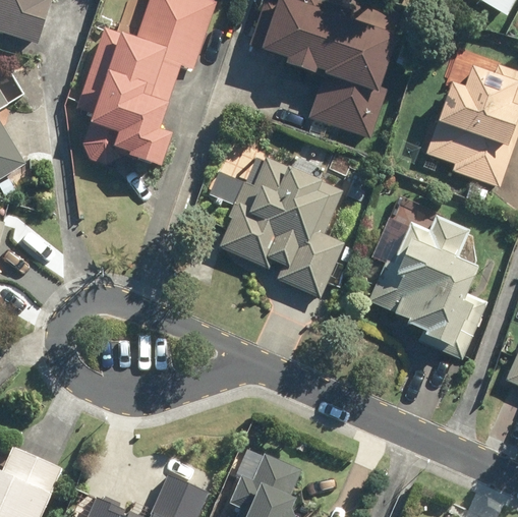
[(0,0),(0,30),(40,42),(52,0),(0,0)]
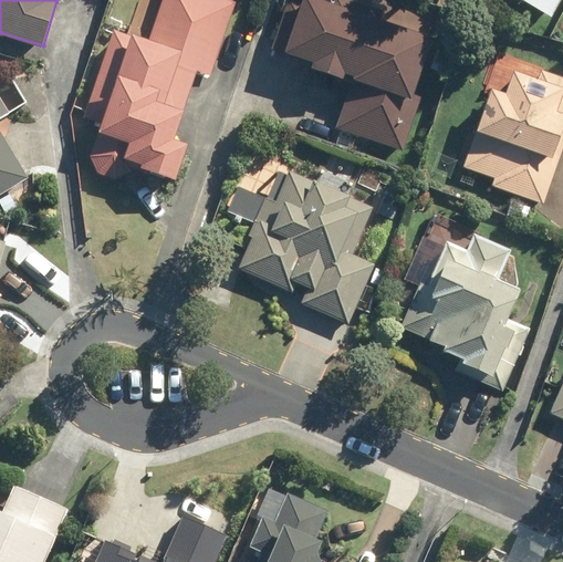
[(160,0),(144,44),(106,31),(76,116),(97,124),(94,134),(110,139),(97,173),(165,197),(185,143),(174,139),(199,70),(209,73),(237,0),(160,0)]
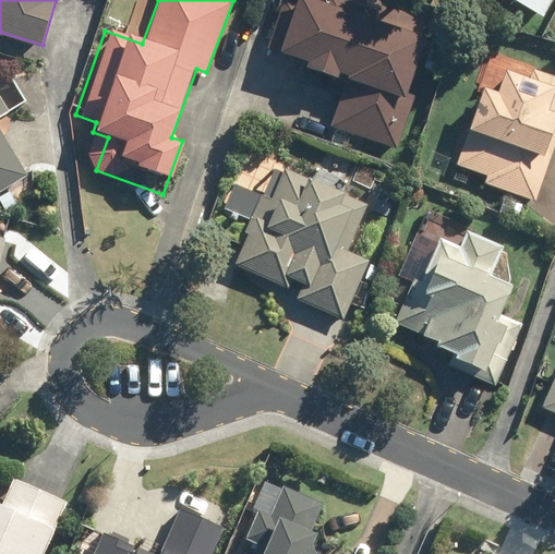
[(282,0),(266,49),(304,63),(302,69),(346,84),(332,125),(382,143),(398,149),(415,96),(407,93),(430,26),(353,0),(282,0)]
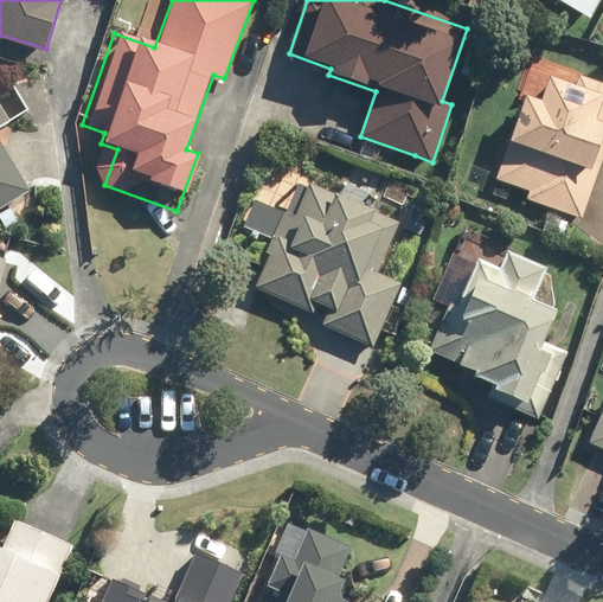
[(559,0),(591,17),(598,0),(559,0)]
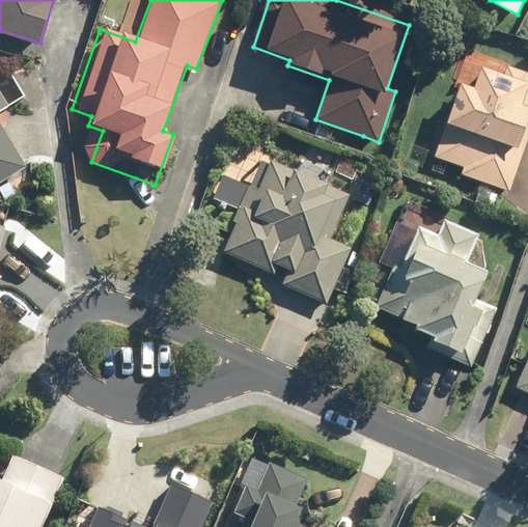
[(470,89),(459,84),(432,154),(464,166),(462,171),(511,190),(527,145),(527,68),(509,61),(504,76),(479,66),(470,89)]
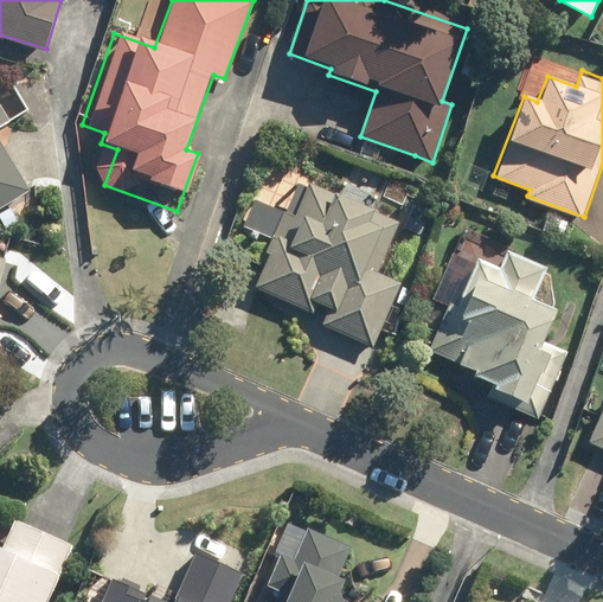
[(0,203),(31,184),(0,138),(0,127),(12,120),(0,102),(0,203)]
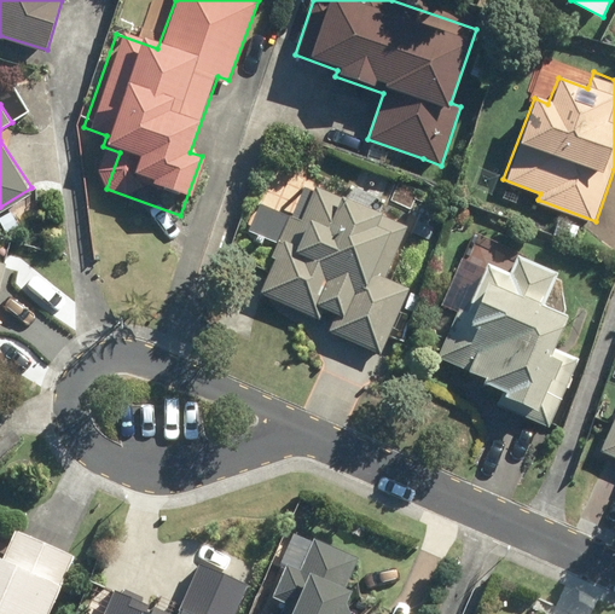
[(388,279),(410,224),(303,180),(257,296),(392,349),(415,290),(388,279)]
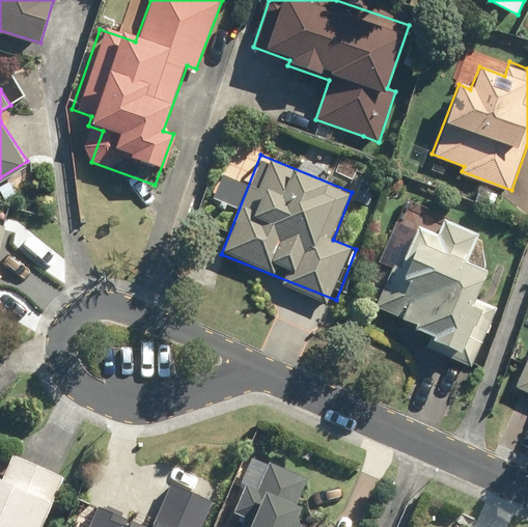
[(377,305),(403,315),(399,322),(432,336),(429,341),(473,361),(478,349),(497,305),(476,297),(488,270),(469,261),(480,234),(438,216),(431,232),(418,226),(406,254),(399,251),(377,305)]
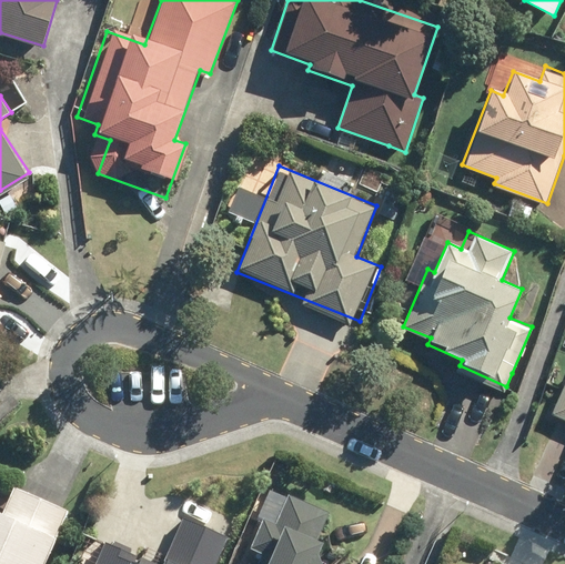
[(564,389),(553,413),(564,419),(564,389)]
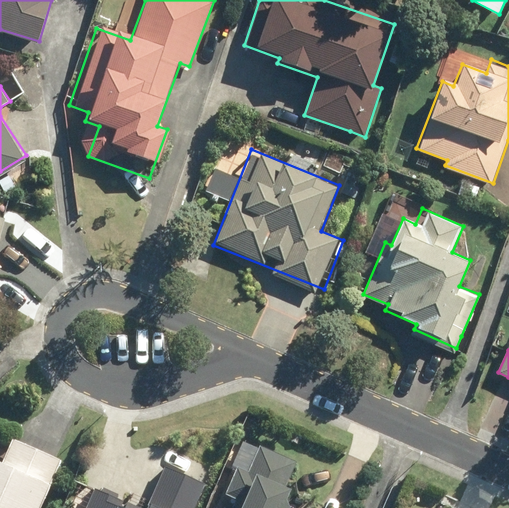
[(0,507),(39,507),(61,459),(13,438),(2,462),(0,460),(0,507)]
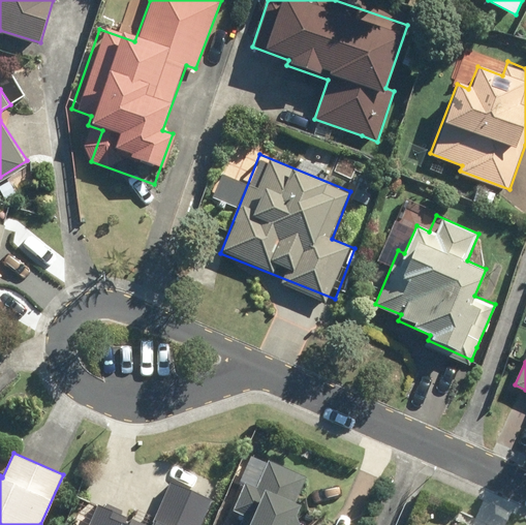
[(205,524),(216,500),(171,480),(152,521),(100,498),(88,524),(205,524)]
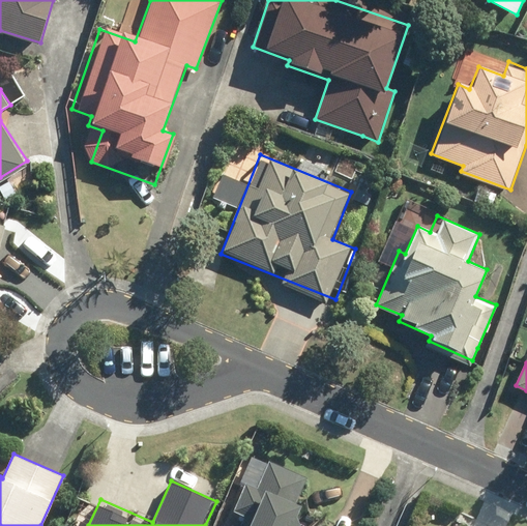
[(239,525),(290,525),(300,504),(259,486),(239,525)]
